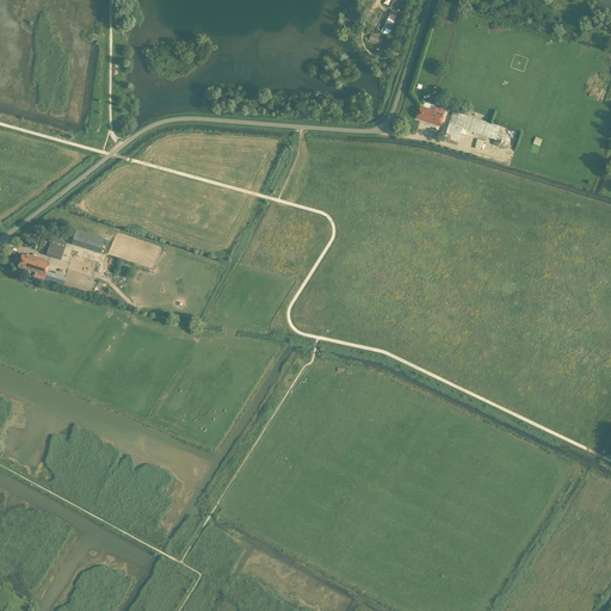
[(394,23),(397,12),(390,10),(387,20),(394,23)]
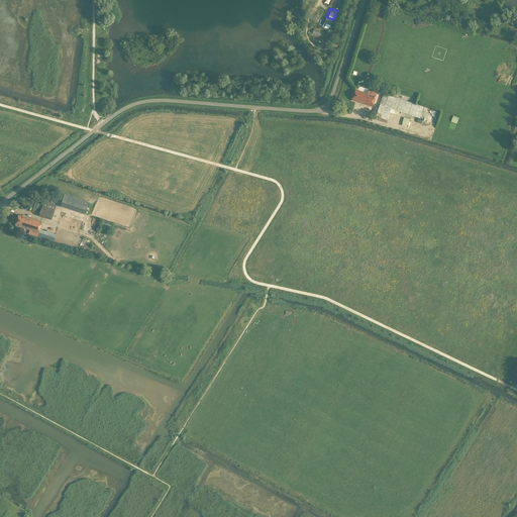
[(352,100),(373,106),(377,93),(369,90),(368,94),(355,90),(352,100)]
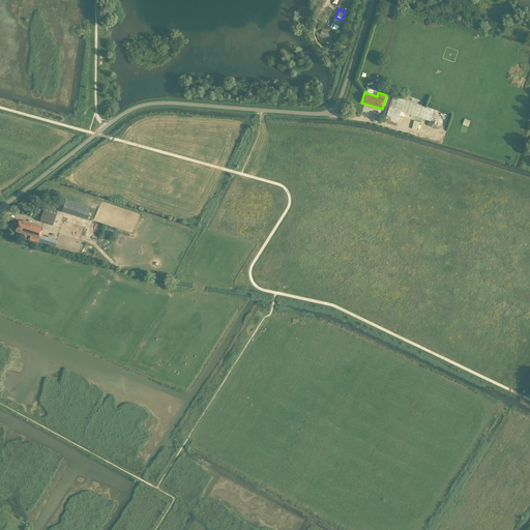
[(402,112),(429,121),(431,122),(435,110),(393,95),(389,108),(386,110),(382,121),(386,123),(386,120),(398,123),(402,112)]
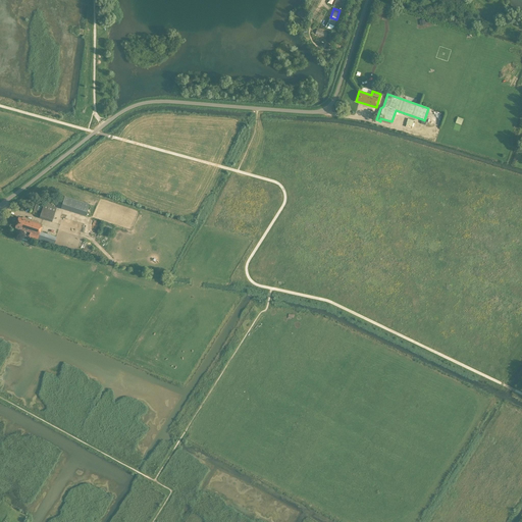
[(89,204),(64,197),(61,208),(85,216),(89,204)]
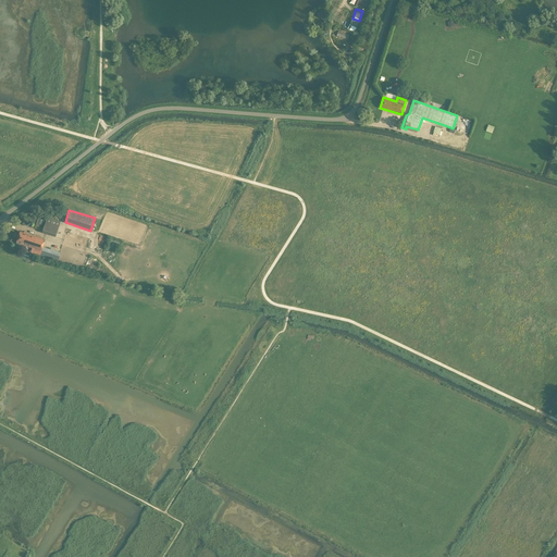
[(60,221),(47,218),(42,231),(47,232),(47,234),(56,236),(60,221)]
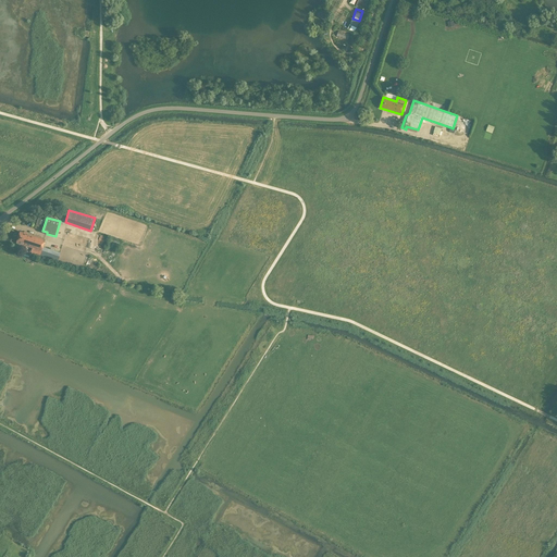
[(23,248),(24,245),(32,248),(31,252),(40,255),(45,240),(20,232),(16,243),(17,243),(16,246),(23,248)]
